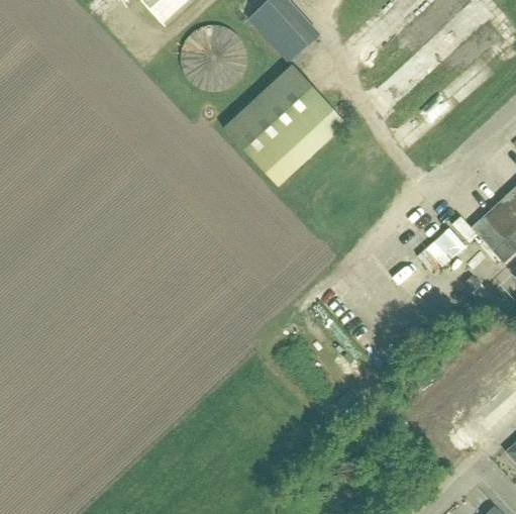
[(141,0),(166,26),(194,0),(141,0)]
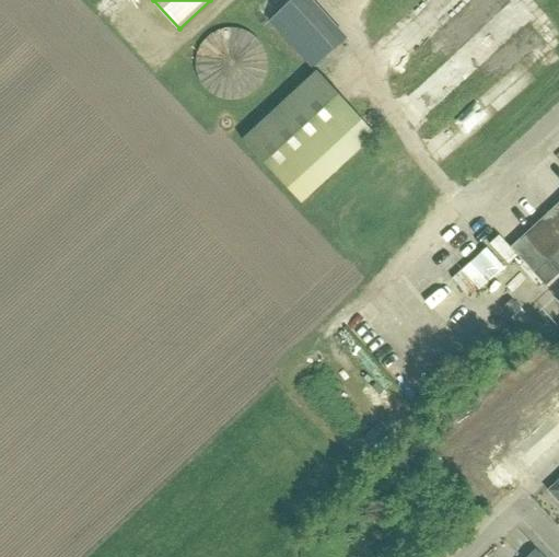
[(419,0),(403,15),(415,28),(446,0),(419,0)]
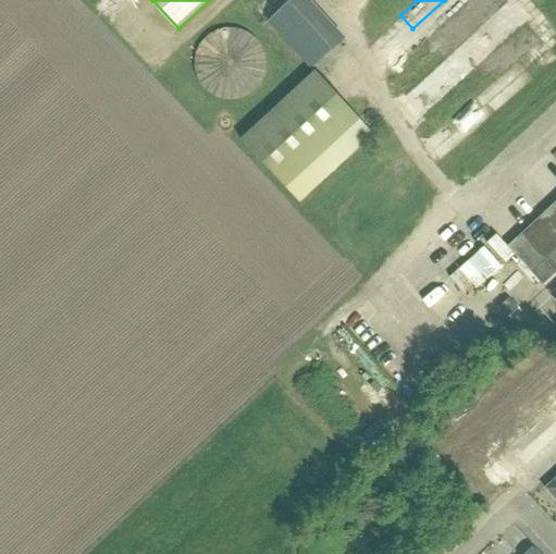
[(226,98),(232,98),(234,98),(236,98),(241,97),(244,96),(246,95),(248,94),(252,90),(256,87),(259,85),(260,83),(261,81),(262,78),(263,76),(264,73),(266,71),(266,69),(266,66),(267,62),(266,59),(266,56),(266,53),(264,51),(263,49),(263,48),(261,45),(260,42),(259,40),(257,38),(255,36),(254,35),(251,33),(247,31),(243,28),(237,27),(235,26),(230,26),(226,26),(221,27),(217,28),(212,31),(209,33),(206,35),(202,39),(199,44),(198,47),(197,48),(196,50),(195,52),(195,54),(195,58),(194,61),(194,63),(194,66),(195,69),(195,71),(196,73),(197,76),(198,78),(199,81),(201,84),(202,85),(205,87),(208,90),(212,94),(215,95),(218,96),(223,98),(226,98)]
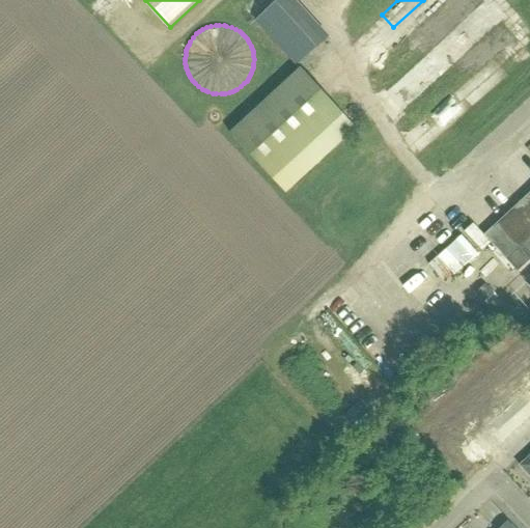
[(282,191),(355,127),(297,62),(225,127),(282,191)]
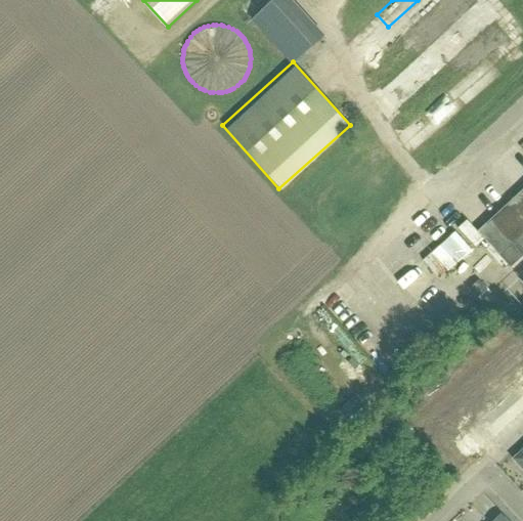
[(522,189),(479,230),(508,261),(512,265),(522,255),(522,189)]
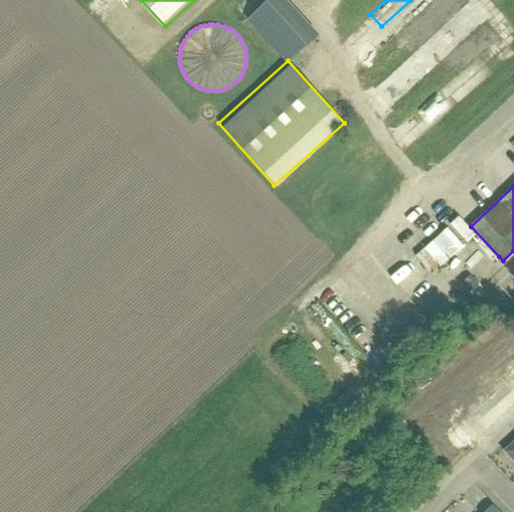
[(391,222),(406,210),(399,202),(385,214),(391,222)]
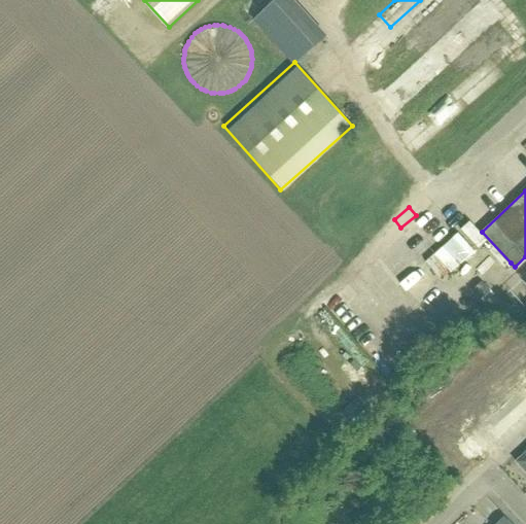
[(452,271),(477,250),(458,232),(435,253),(452,271)]
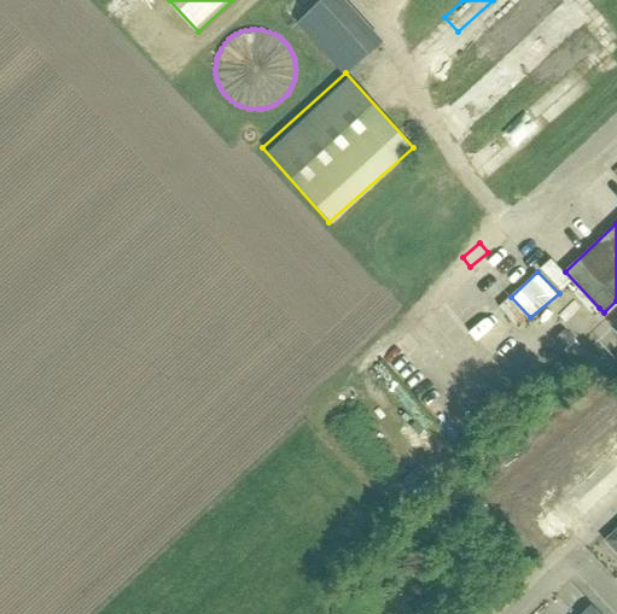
[(597,534),(616,515),(616,460),(569,504),(597,534)]
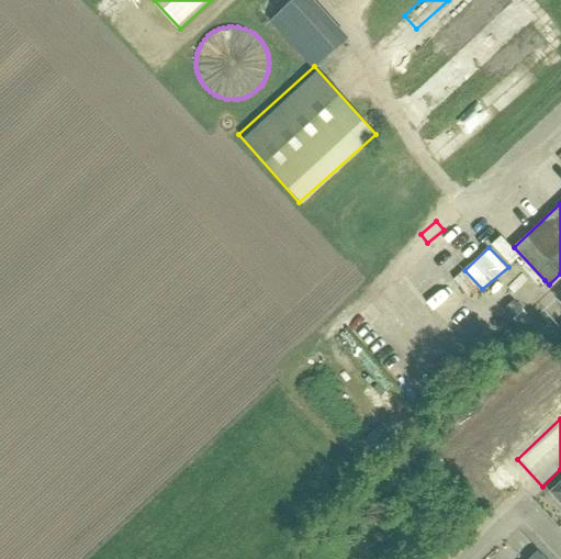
[(560,482),(551,491),(560,501),(560,482)]
